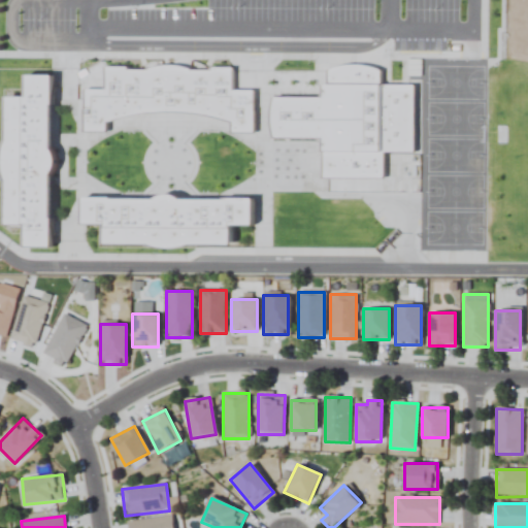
[(127,522),(127,527),(172,527),(171,517),(127,522)]
